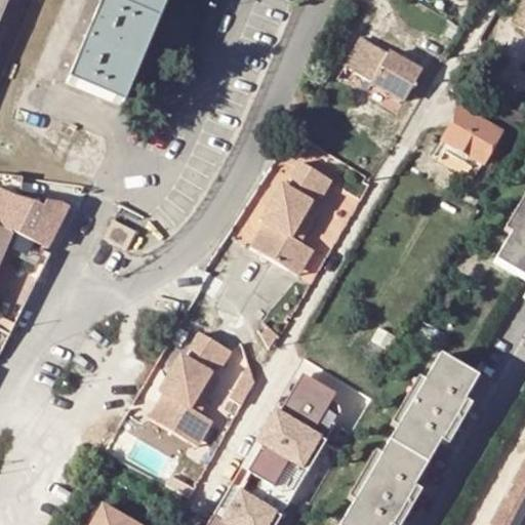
[(164,0),(97,0),(64,82),(119,107),(164,0)]
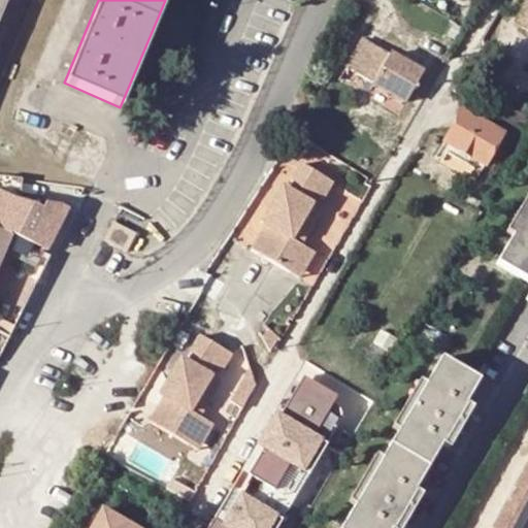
[(527,26),(527,17),(522,13),(518,21),(527,26)]
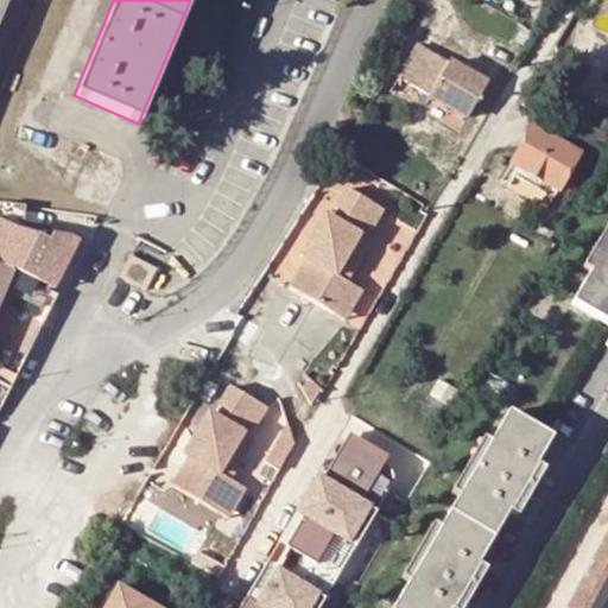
[(485,86),(420,49),(401,81),(466,119),(485,86)]
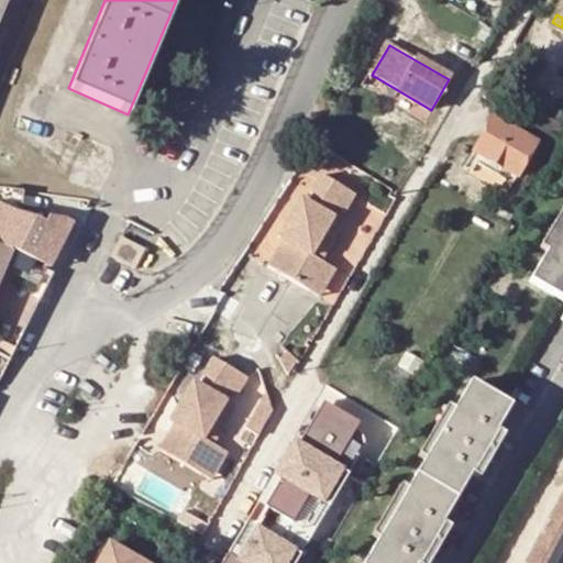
[(541,130),(525,120),(519,129),(494,114),(473,150),(515,175),(541,130)]
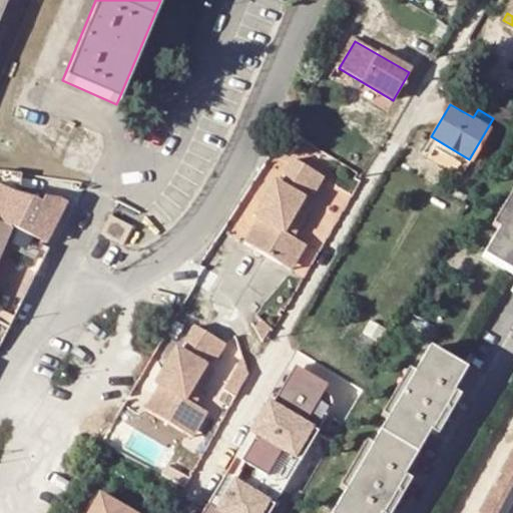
[(241,240),(284,265),(298,239),(295,237),(286,232),(306,197),(303,195),(307,188),(317,171),(291,156),(283,171),(287,174),(282,183),(273,177),(250,215),(254,218),(241,240)]
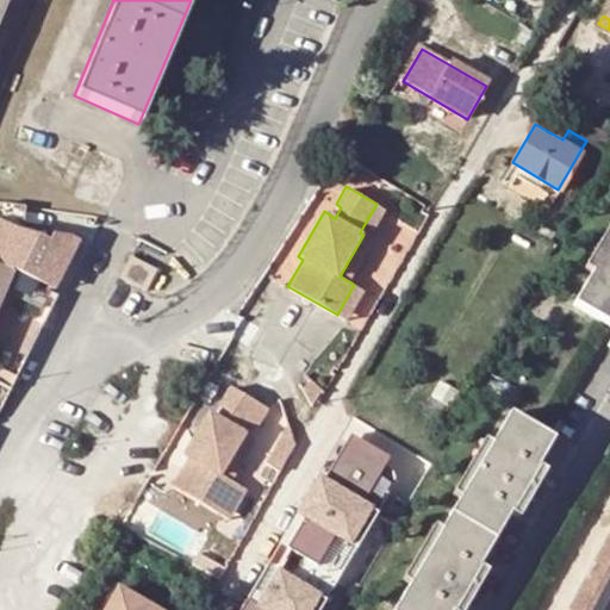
[(0,387),(8,392),(56,298),(50,294),(79,240),(55,228),(48,241),(20,225),(24,207),(0,203),(0,387)]
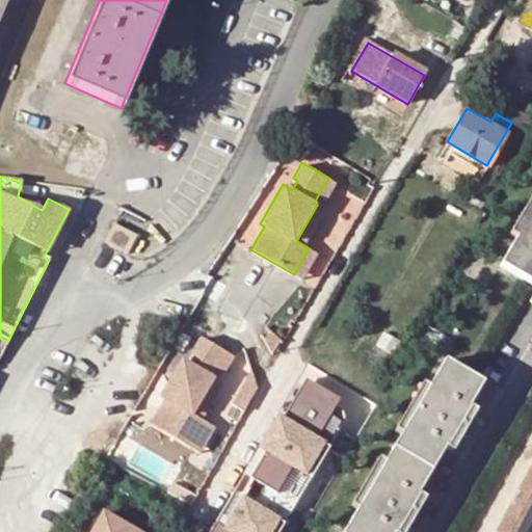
[(337,183),(328,178),(318,195),(327,201),(337,183)]
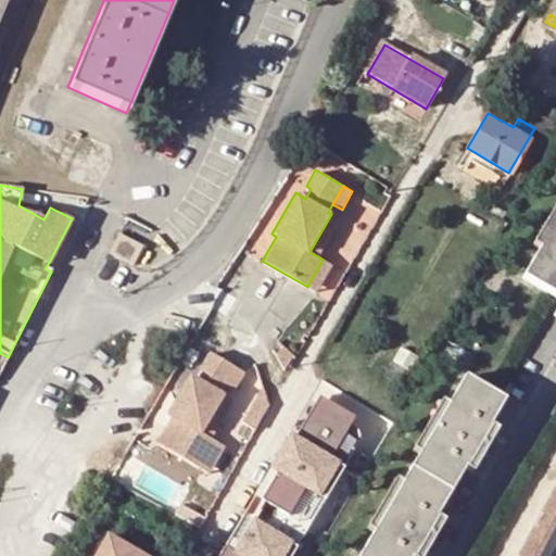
[(555,202),(532,243),(540,248),(555,220),(555,202)]
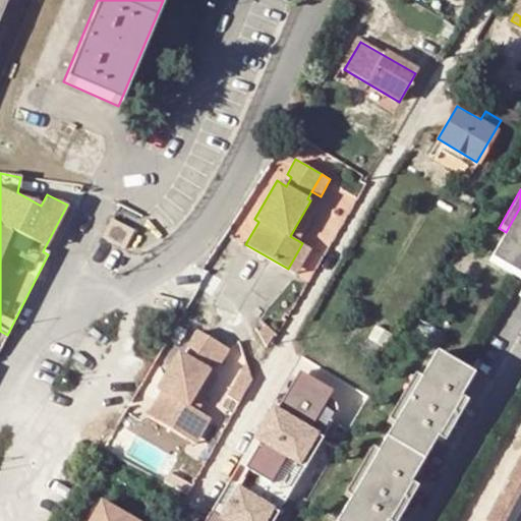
[(310,200),(290,236),(299,241),(320,206),(310,200)]
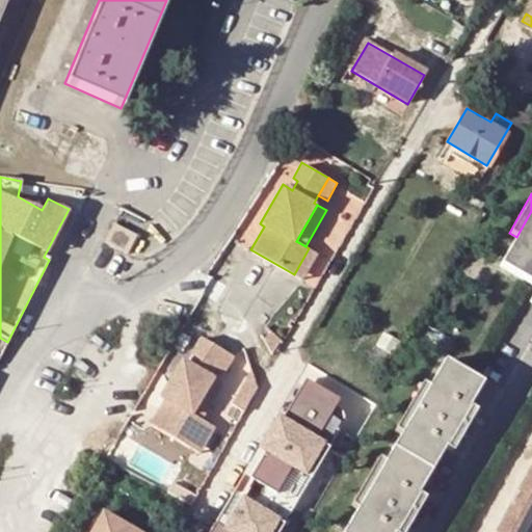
[(531,282),(531,211),(516,237),(501,264),(531,282)]
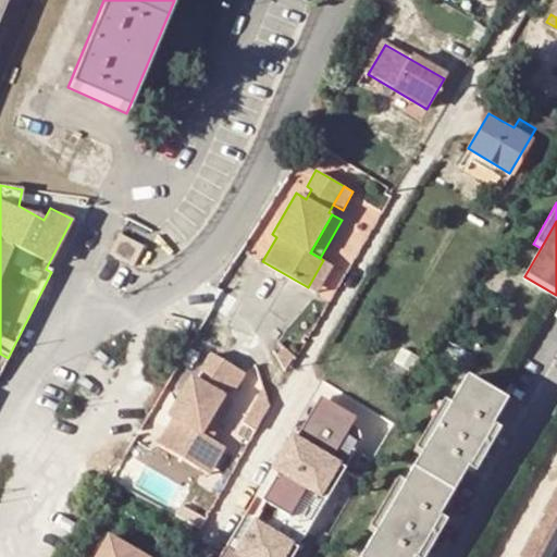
[(120,235),(111,252),(133,263),(141,246),(120,235)]
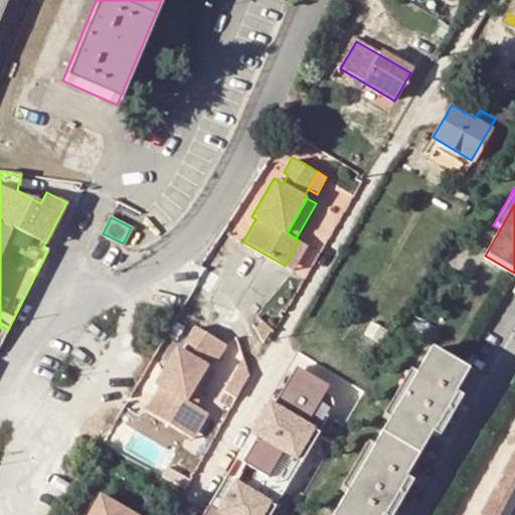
[(307,245),(299,240),(285,266),(293,271),(307,245)]
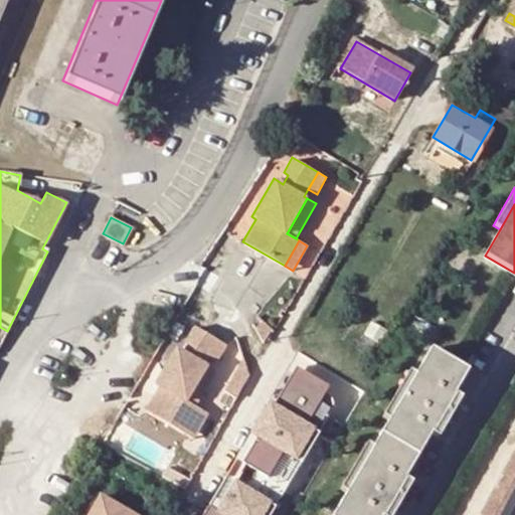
[(386,329),(371,321),(364,333),(379,342),(386,329)]
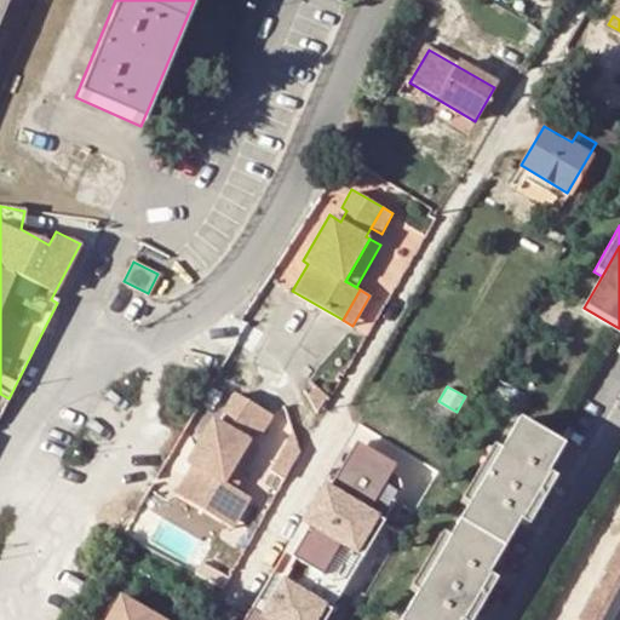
[(174,494),(225,523),(242,492),(239,489),(227,483),(251,442),(252,440),(247,436),(252,428),(263,409),(233,392),(222,412),(225,414),(220,423),(211,417),(183,464),(190,469),(174,494)]
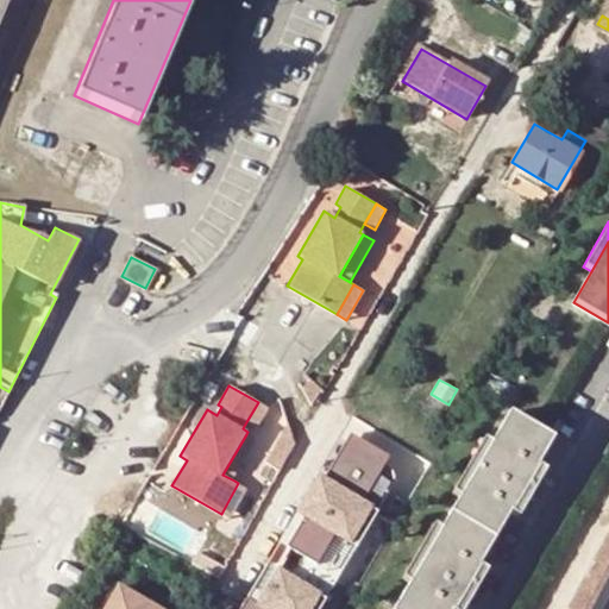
[(269,408),(258,402),(248,420),(258,427),(269,408)]
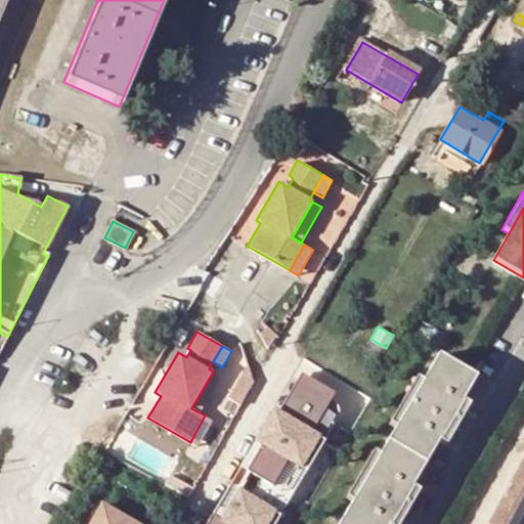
[(310,359),(293,350),(254,417),(267,424),(298,373),(302,375),(310,359)]
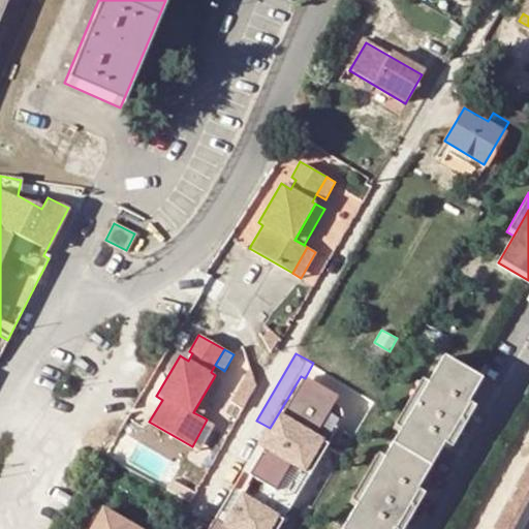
[(342,528),(393,528),(415,491),(429,467),(443,443),(466,404),(480,379),(442,358),(427,384),(400,431),(392,445),(383,460),(355,507),(342,528)]
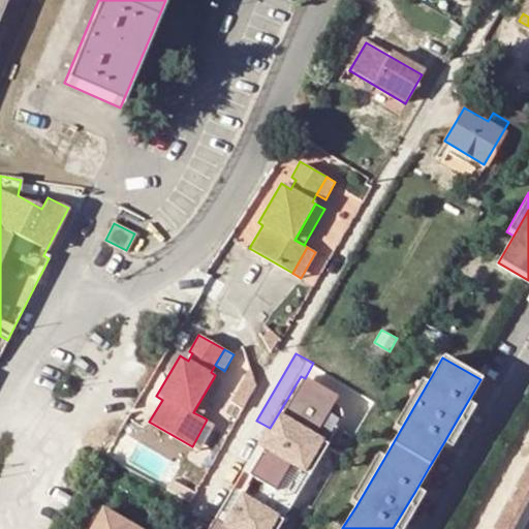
[(193,412),(204,417),(222,382),(214,377),(193,412)]
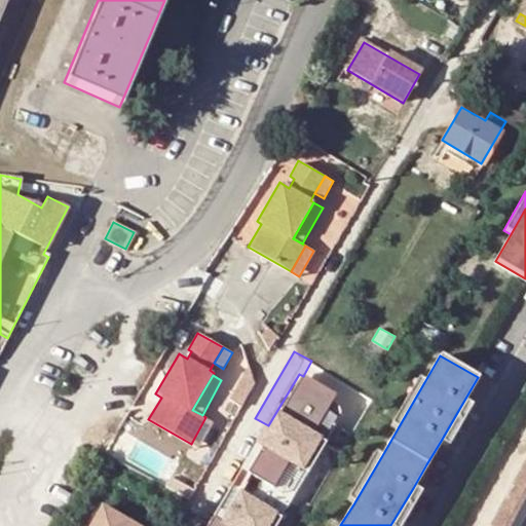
[(417,378),(390,423),(398,428),(424,382),(417,378)]
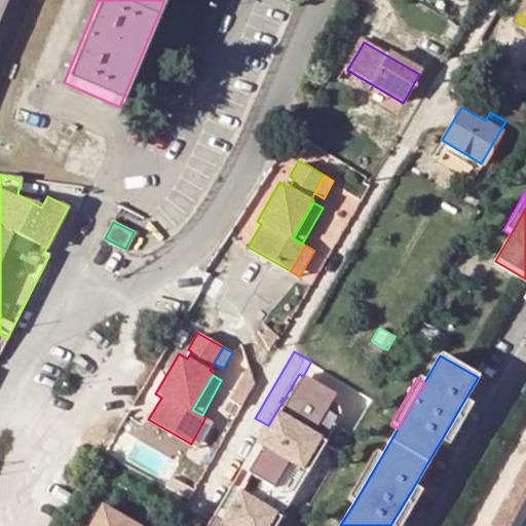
[(463,402),(441,441),(448,445),(471,406),(463,402)]
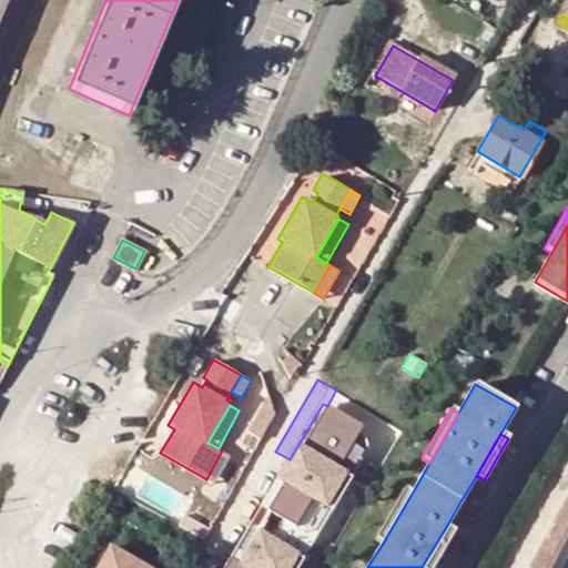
[(232,456),(222,450),(206,479),(215,485),(232,456)]
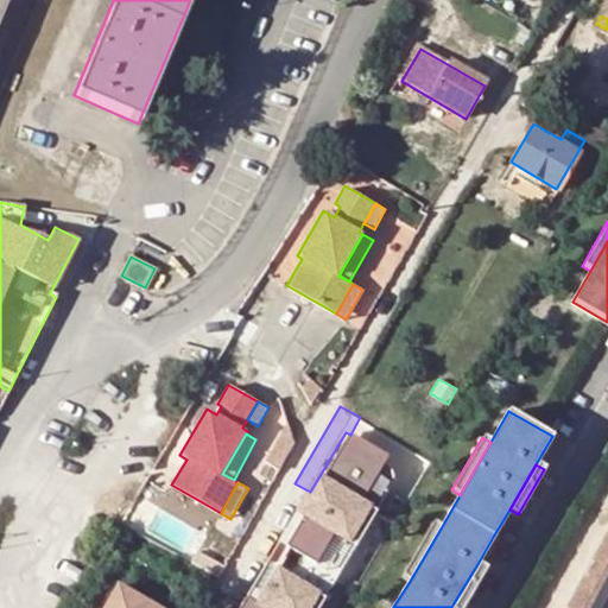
[(293,536),(266,584),(304,607),(315,607),(341,564),(335,559),(359,518),(336,504),(330,514),(324,511),(306,542),(293,536)]
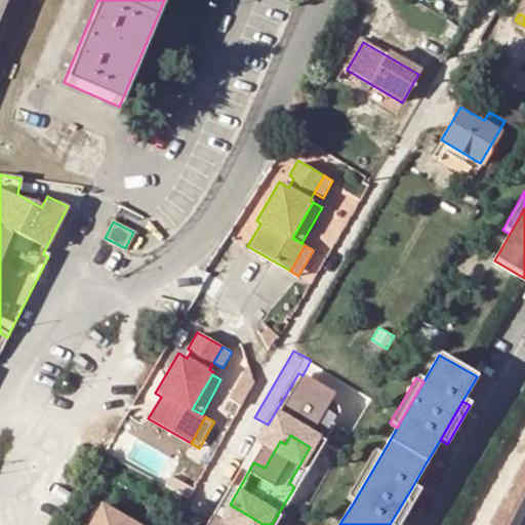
[(373,452),(346,499),(353,503),(380,456),(373,452)]
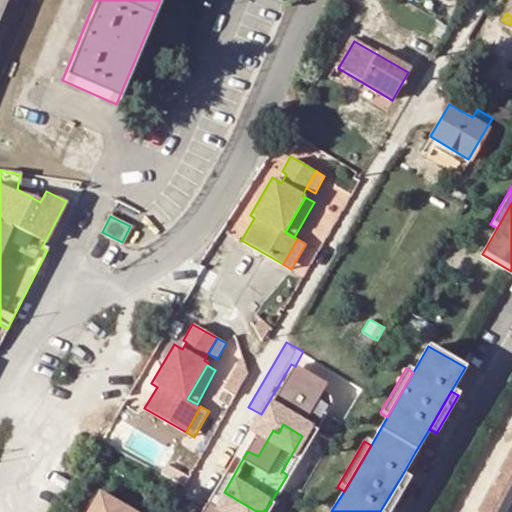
[(511,511),(511,455),(480,511),(511,511)]
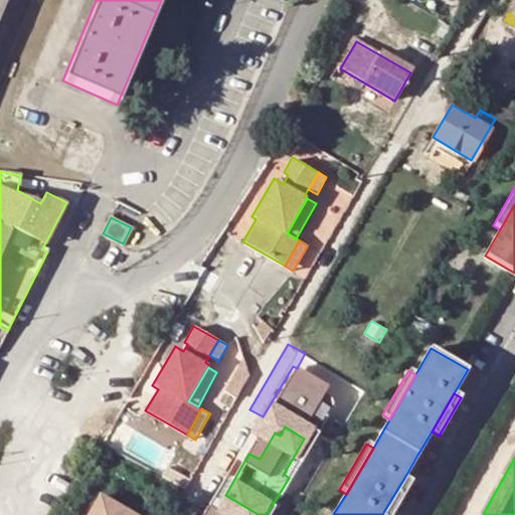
[(404,478),(382,514),(390,514),(410,482),(404,478)]
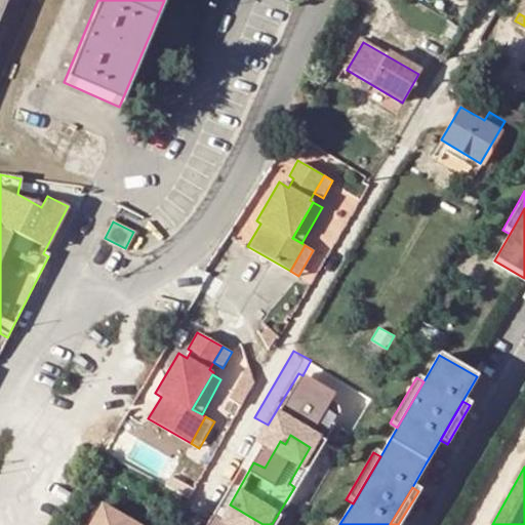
[(88,524),(132,524),(99,507),(88,524)]
